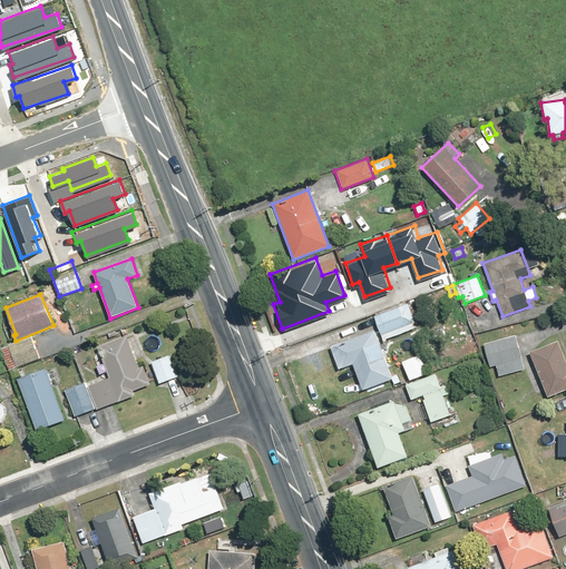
[(373,316),(380,335),(415,322),(406,300),(373,313),(374,315),(373,316)]
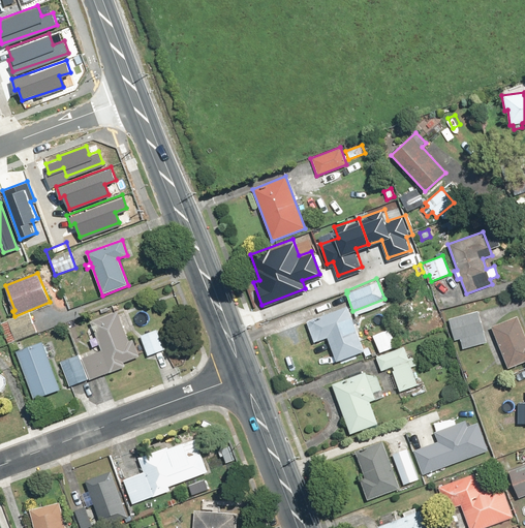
[(365,351),(354,327),(354,325),(347,306),(306,322),(314,343),(328,338),(337,362),(365,351)]
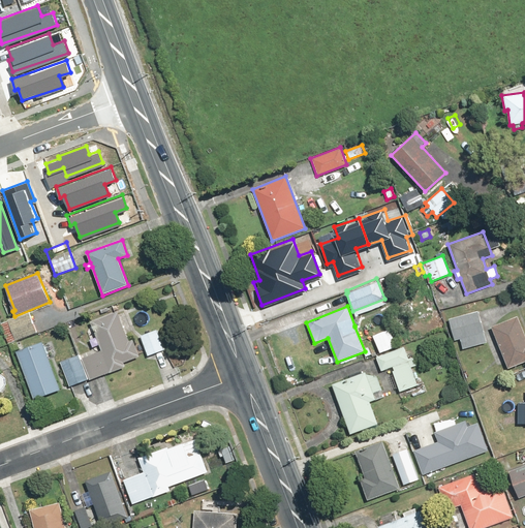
[(486,342),(483,332),(483,331),(477,310),(448,319),(454,340),(459,338),(462,348),(486,342)]
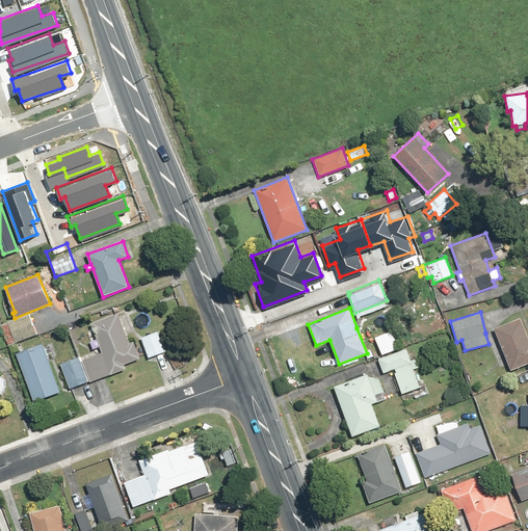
[(117,313),(90,323),(102,352),(81,361),(90,382),(126,369),(125,365),(140,359),(134,341),(129,343),(126,334),(130,333),(122,314),(119,315),(117,313)]
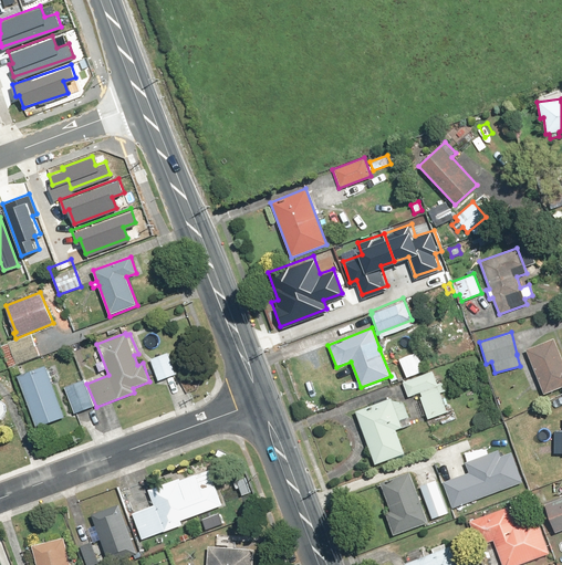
[(29,334),(0,345),(0,348),(7,367),(38,356),(29,334)]
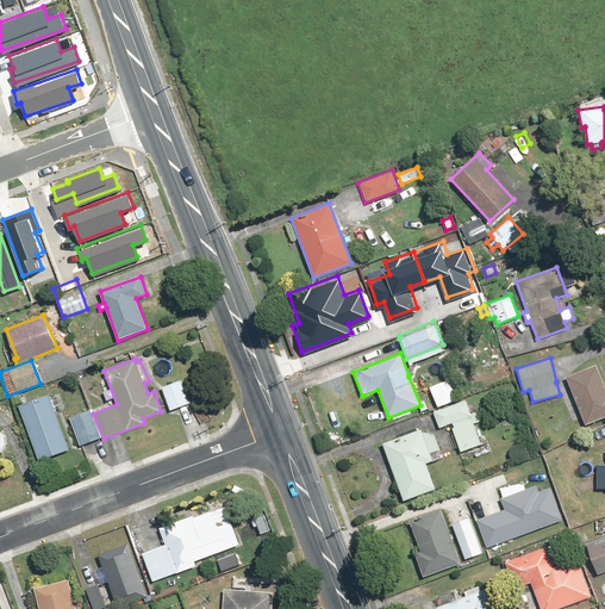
[(604,385),(597,365),(566,376),(585,426),(604,417),(604,385)]
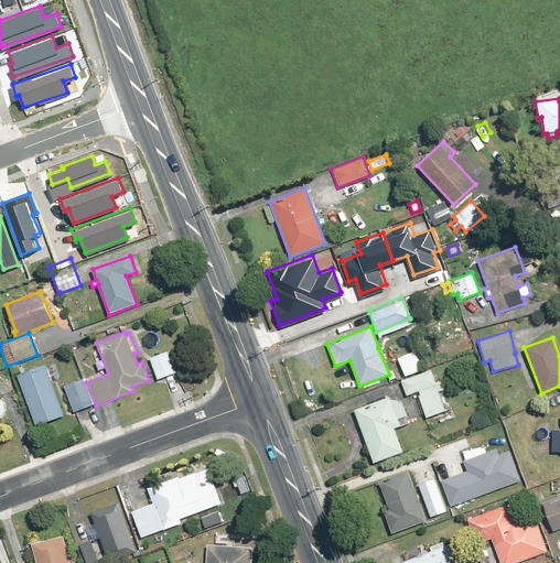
[(167,352),(149,357),(158,379),(174,374),(167,352)]
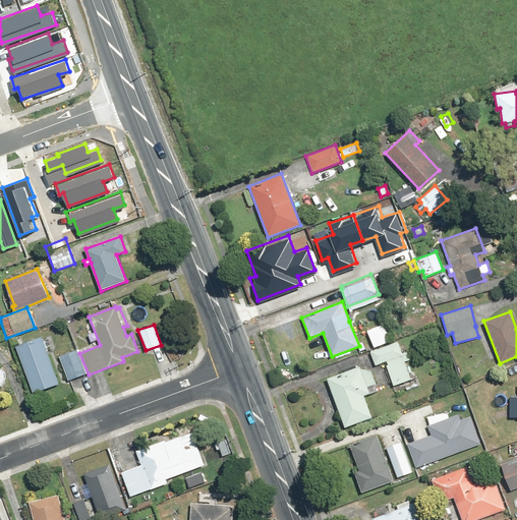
[(407,326),(398,330),(400,336),(409,333),(407,326)]
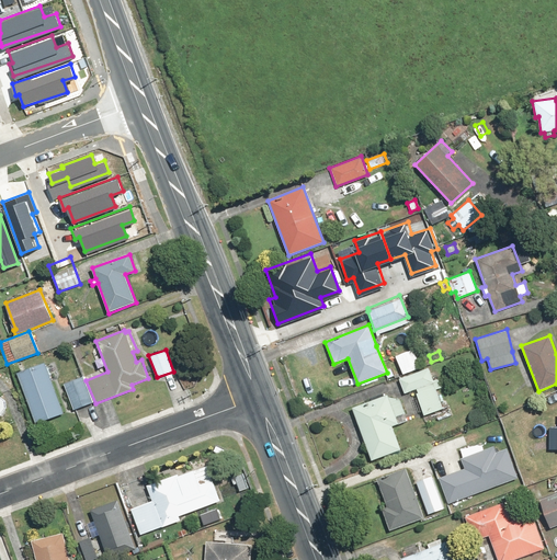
[(416,357),(399,365),(404,375),(420,367),(416,357)]
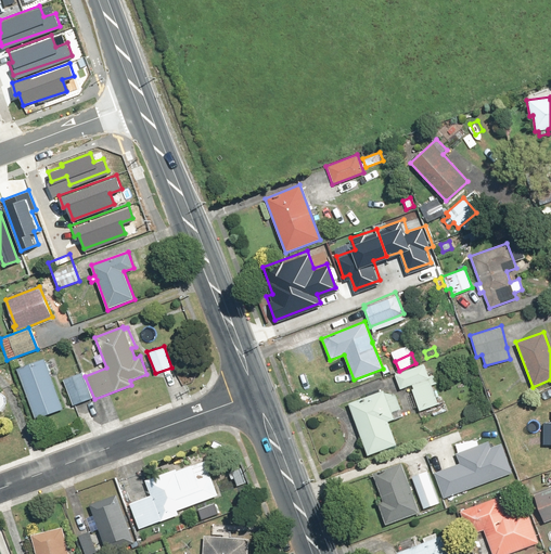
[(9,360),(11,368),(18,365),(16,358),(9,360)]
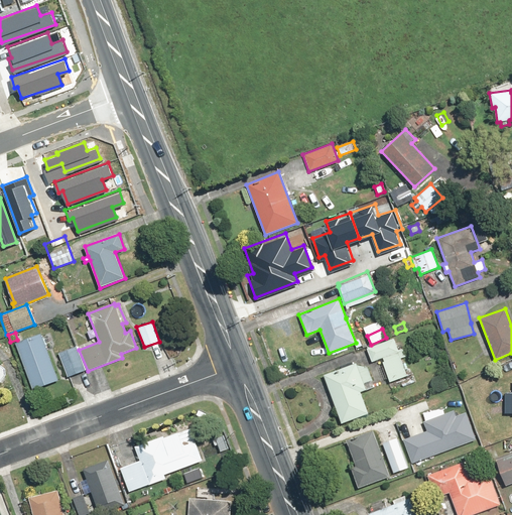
[(57,381),(44,344),(51,340),(48,333),(42,337),(41,334),(16,343),(32,389),(57,381)]
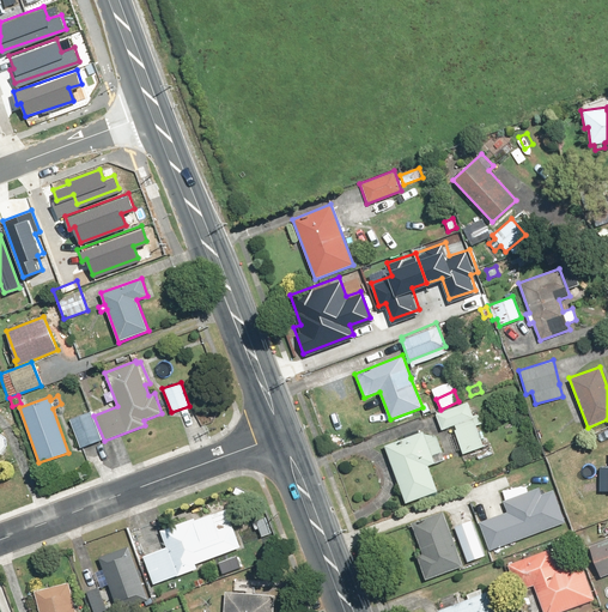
[(461,449),(462,454),(482,446),(475,426),(479,424),(478,419),(480,419),(476,413),(472,414),(467,401),(435,413),(442,430),(454,425),(455,430),(454,430),(455,432),(449,435),(456,452),(461,449)]
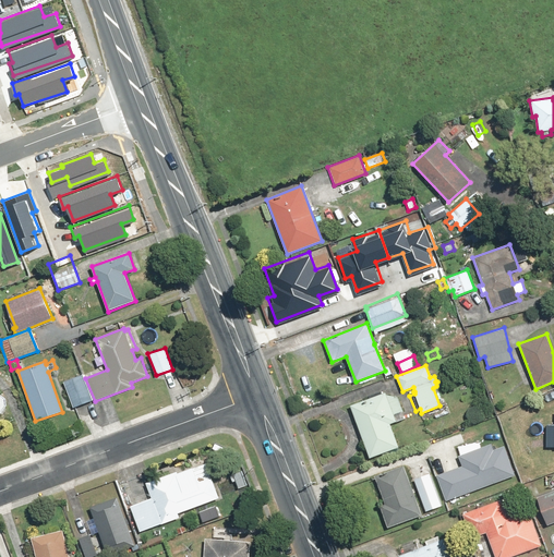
[(83,374),(63,382),(73,409),(93,401),(83,374)]
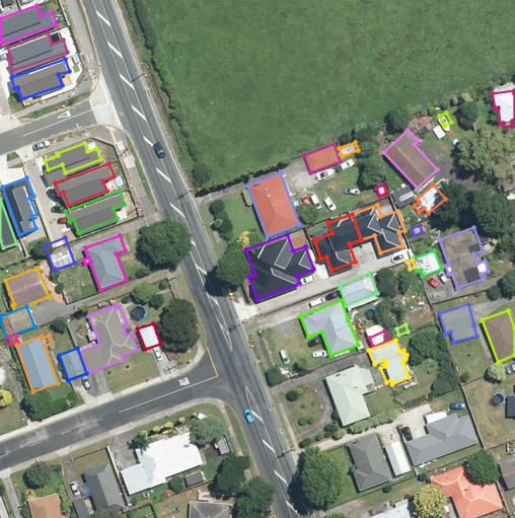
[(358,365),(325,377),(344,425),(369,415),(361,394),(376,388),(368,367),(360,370),(358,365)]
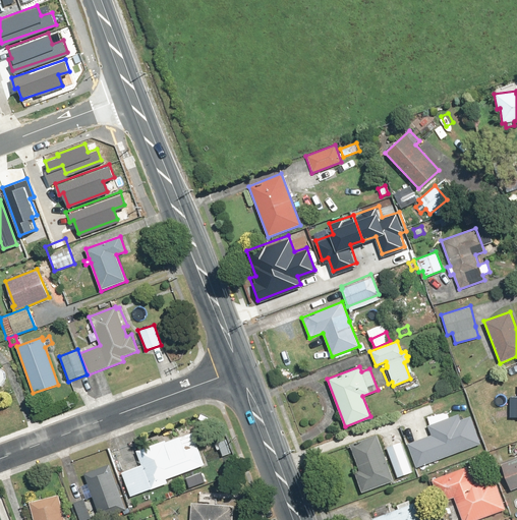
[(406,444),(414,467),(479,444),(470,416),(460,420),(458,414),(427,425),(431,435),(406,444)]
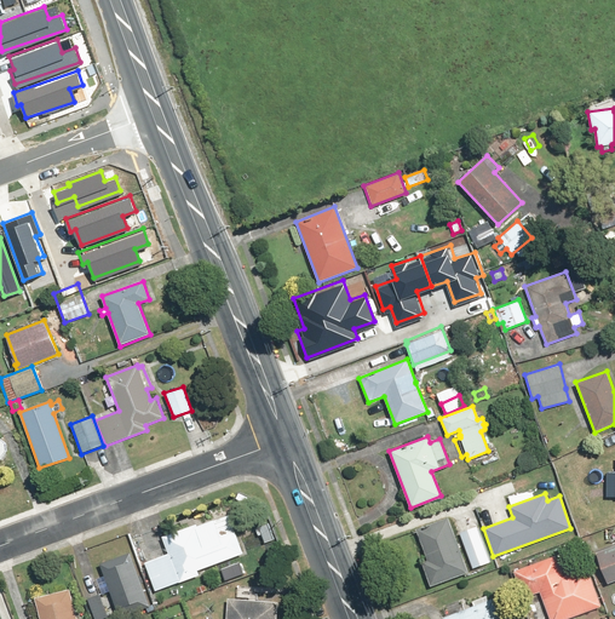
[(145,561),(155,591),(245,560),(229,513),(161,536),(167,554),(145,561)]
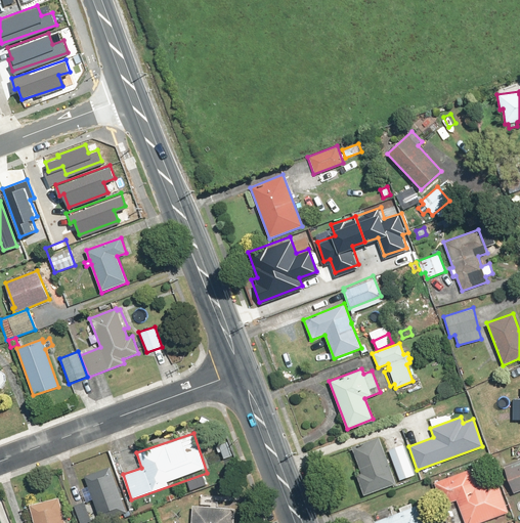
[(396,483),(380,438),(352,447),(361,473),(357,474),(364,494),(396,483)]
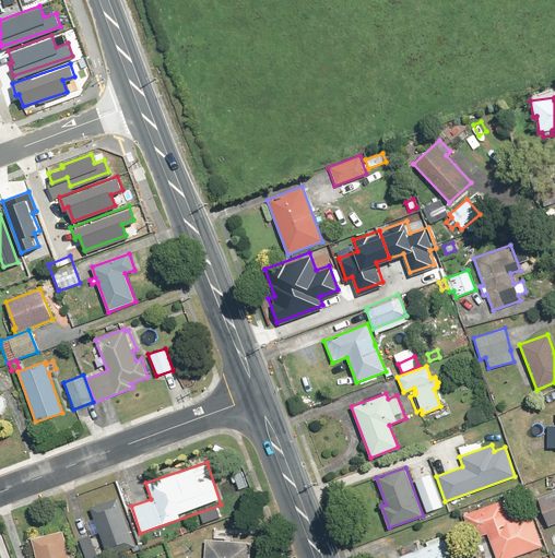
[(430,475),(415,481),(426,512),(441,507),(430,475)]
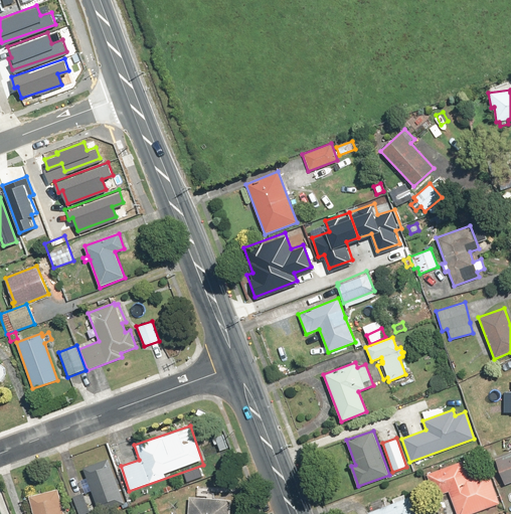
[(510,452),(496,458),(505,484),(510,481),(510,452)]
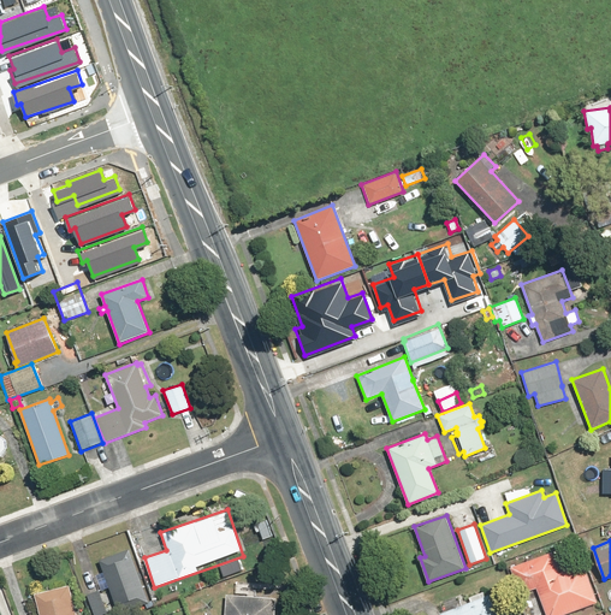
[(130,548),(98,559),(102,572),(108,589),(117,613),(148,602),(130,548)]
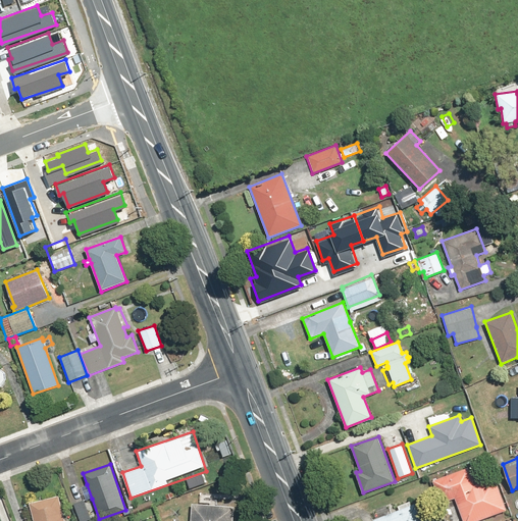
[(442,504),(455,499),(463,520),(474,520),(505,509),(493,477),(482,481),(476,465),(433,481),(442,504)]
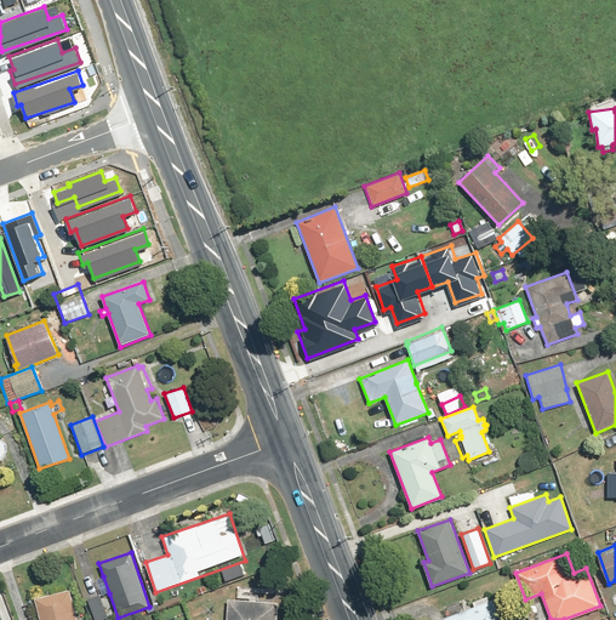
[(77,619),(69,589),(34,597),(39,619),(77,619)]
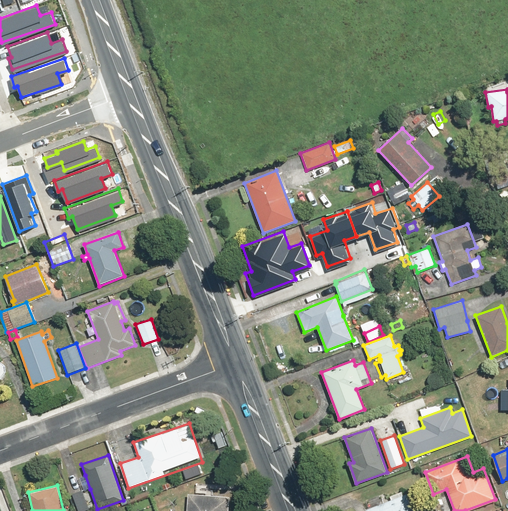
[(205,494),(188,494),(187,510),(228,510),(230,496),(227,495),(227,487),(206,486),(205,494)]
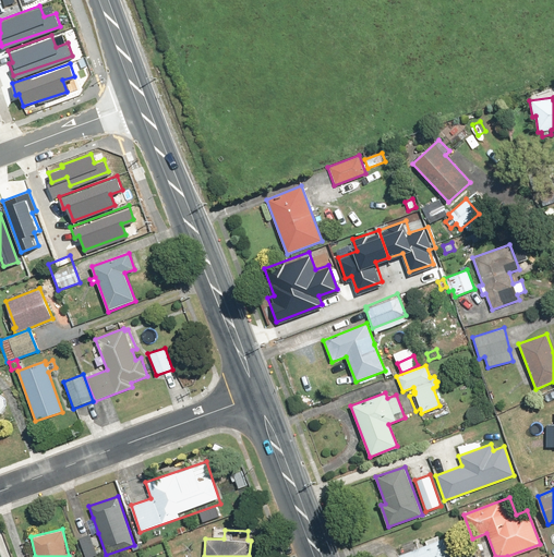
[(89,536),(88,533),(77,537),(84,556),(93,556),(97,556),(89,536)]
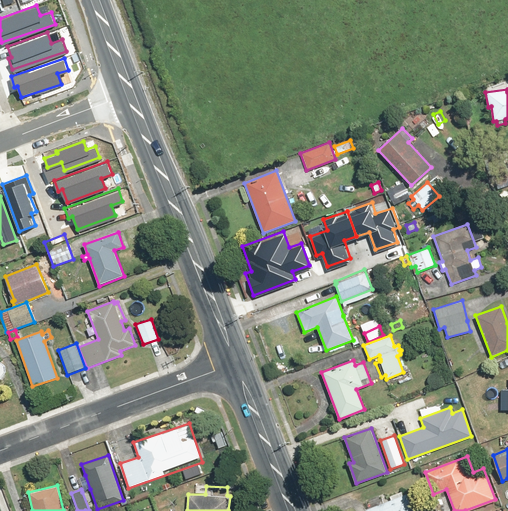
[(366,510),(417,510),(410,492),(401,496),(400,491),(389,496),(390,499),(379,504),(376,497),(363,502),(366,510)]
